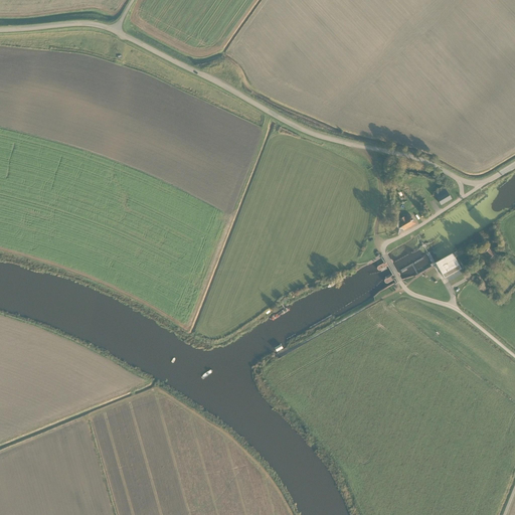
[(448,192),(446,188),(436,194),(438,198),(442,205),(452,198),(448,192)]
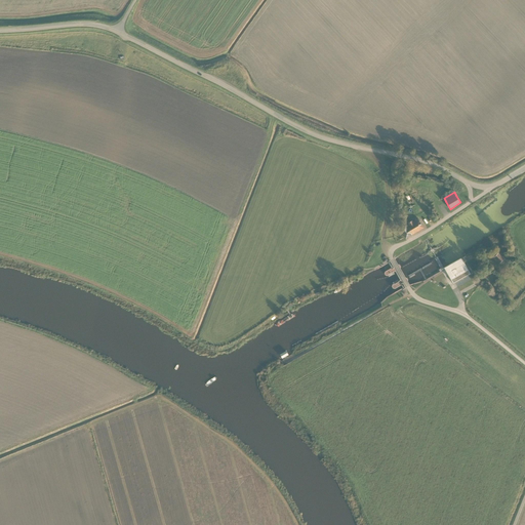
[(423,228),(418,218),(413,221),(412,220),(408,223),(409,225),(406,226),(405,226),(400,229),(406,239),(411,235),(423,228)]
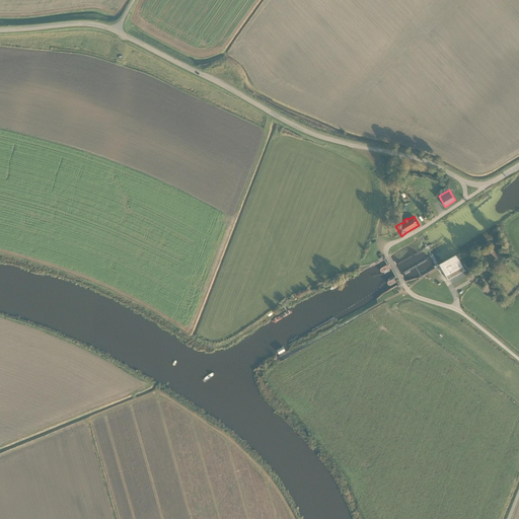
[(499,256),(493,250),(489,254),(494,261),(499,256)]
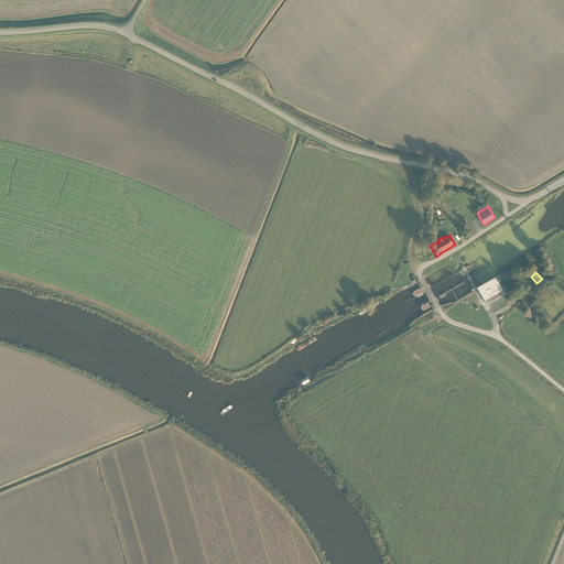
[(505,294),(496,277),(477,288),(487,304),(505,294)]
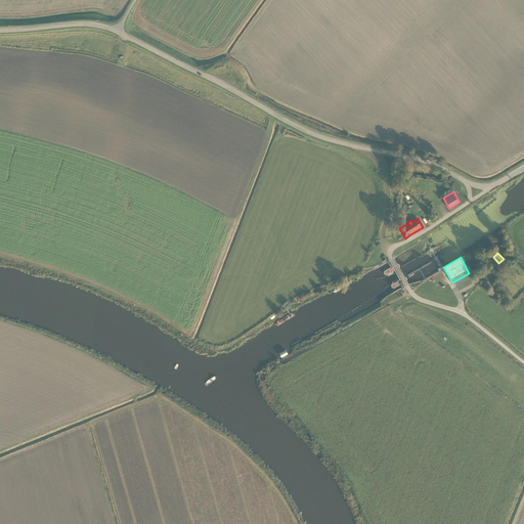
[(384,273),(385,274),(387,275),(392,272),(399,268),(400,266),(399,264),(397,264),(394,266),(385,271),(384,273)]
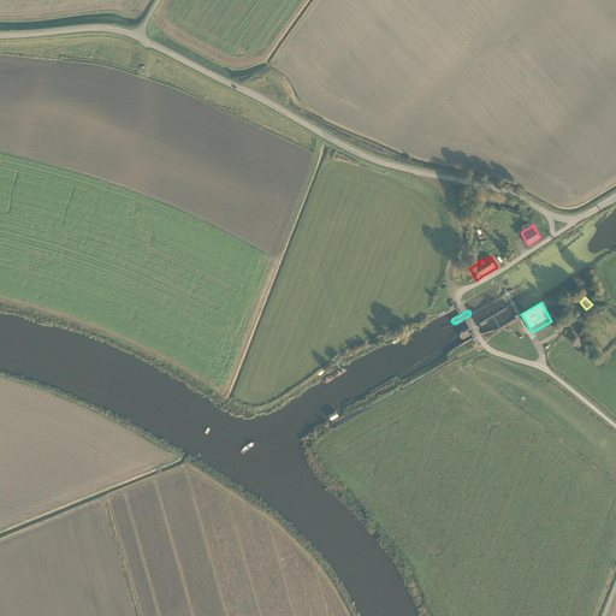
[(460,336),(461,338),(463,339),(474,332),(478,331),(479,329),(478,326),(475,325),(467,331),(460,333),(460,336)]
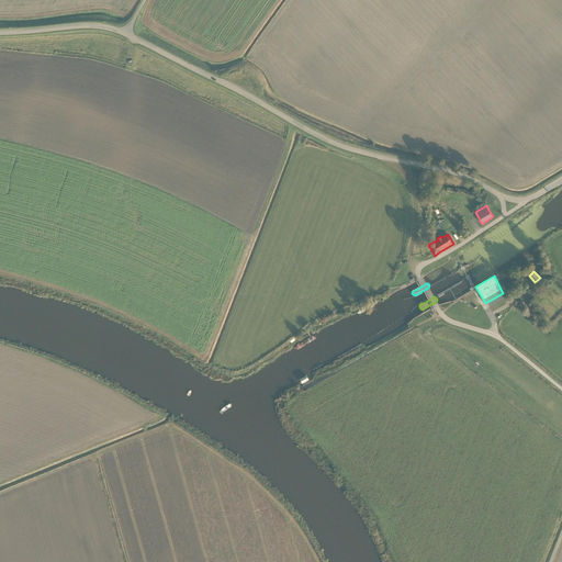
[(332,324),(334,329),(356,319),(353,314),(332,324)]
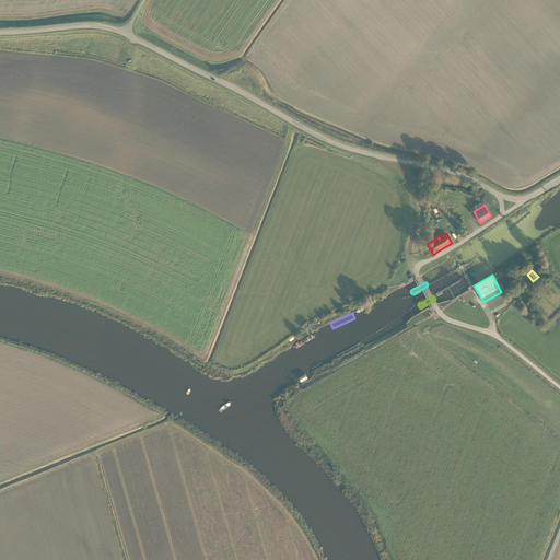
[(293,346),(296,350),(319,336),(316,331),(293,346)]
